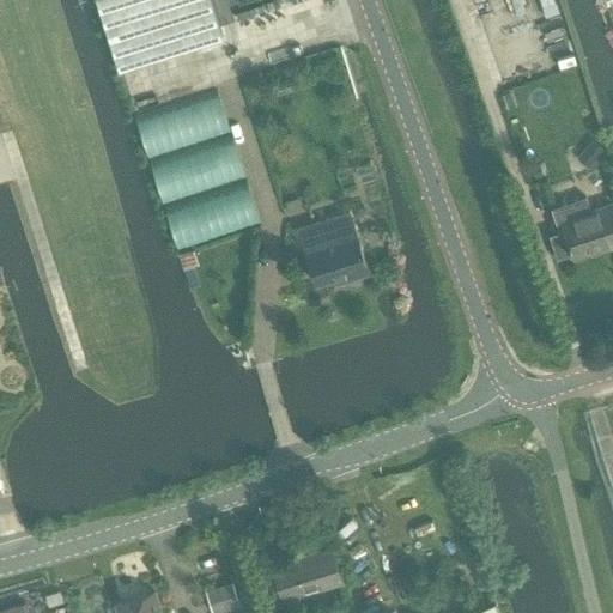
[(96,0),(119,70),(220,37),(208,0),(96,0)]
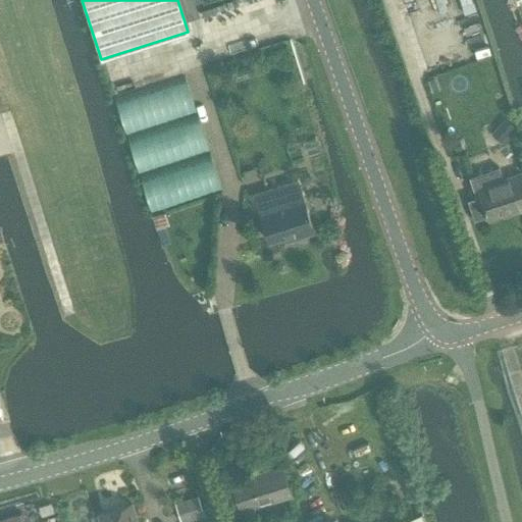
[(114,99),(126,136),(197,113),(185,75),(114,99)]
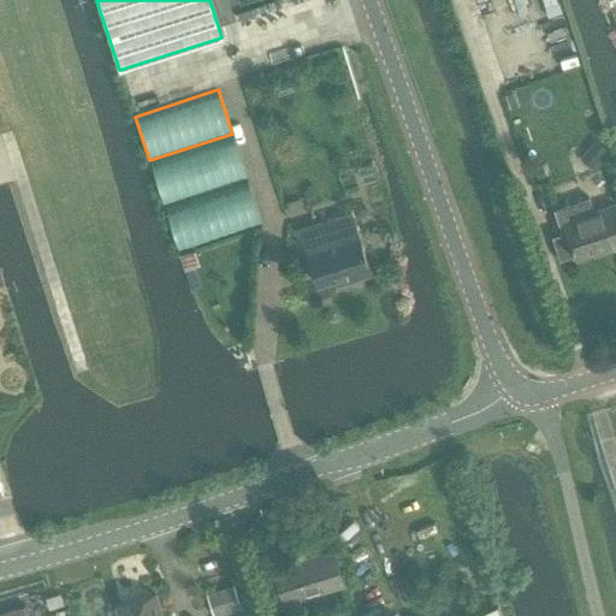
[(150,163),(165,206),(247,178),(232,135),(150,163)]
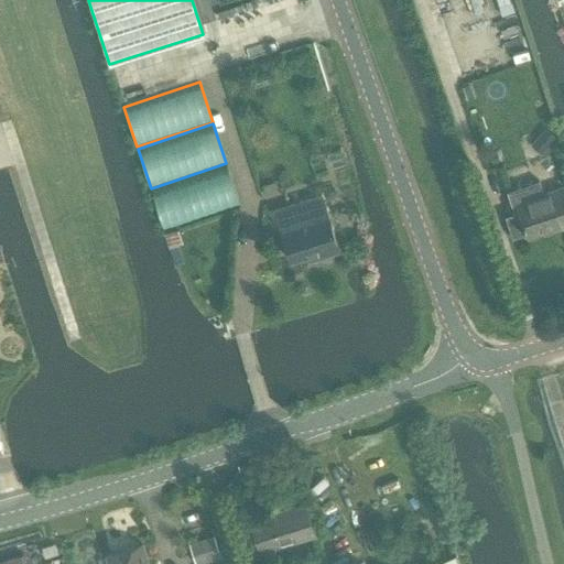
[(549,147),(556,138),(546,129),(539,138),(549,147)]
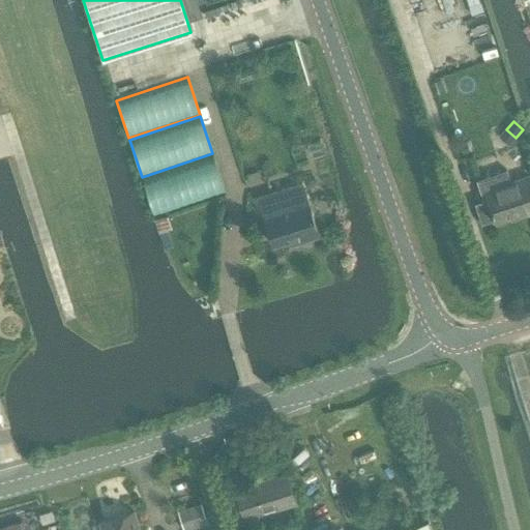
[(142,178),(154,215),(226,193),(213,155),(142,178)]
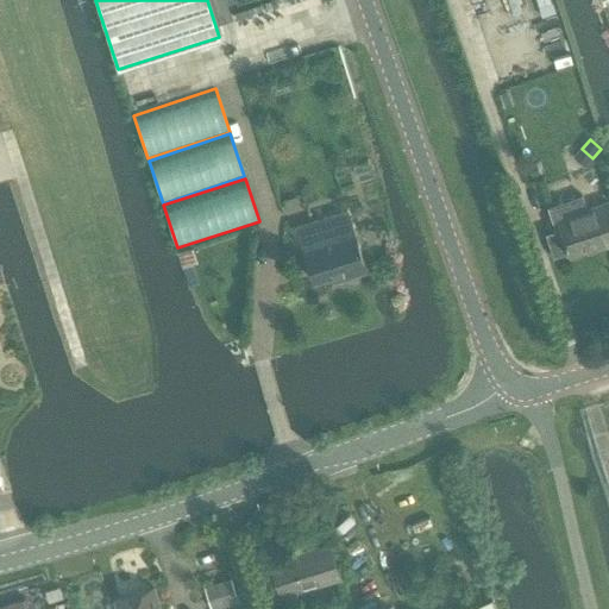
[(558,219),(571,253),(608,239),(608,201),(608,200),(558,219)]
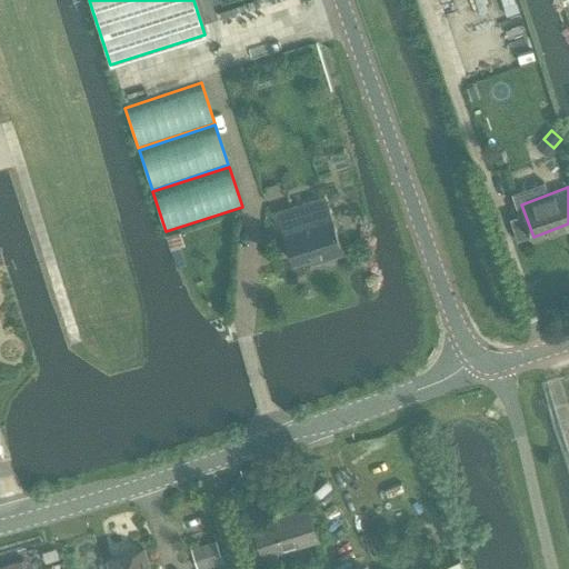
[(297,228),(283,232),(293,261),(320,252),(322,259),(342,252),(330,217),(313,222),(309,206),(291,210),(297,228)]
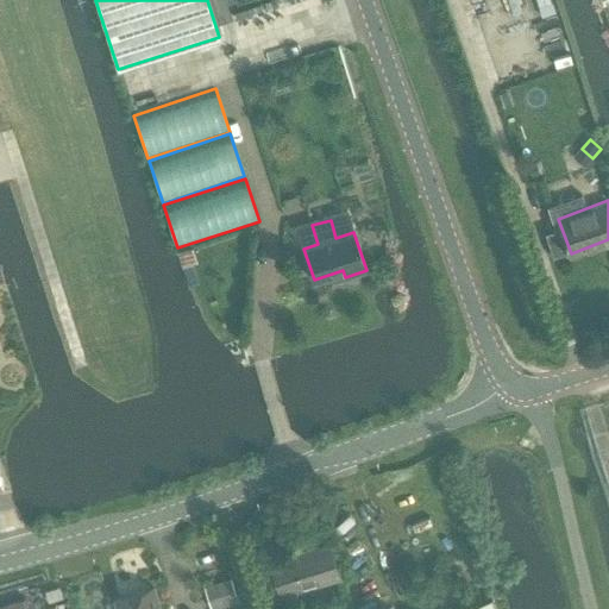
[(88,309),(69,315),(82,355),(138,337),(125,297),(120,299),(119,294),(86,305),(88,309)]
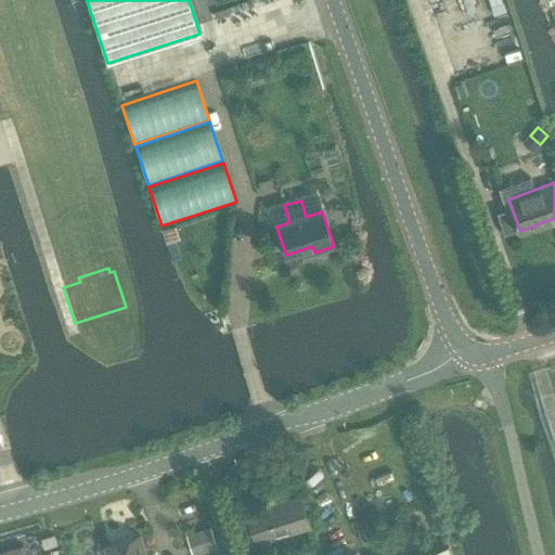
[(247,511),(258,542),(310,526),(300,493),(248,510),(247,511)]
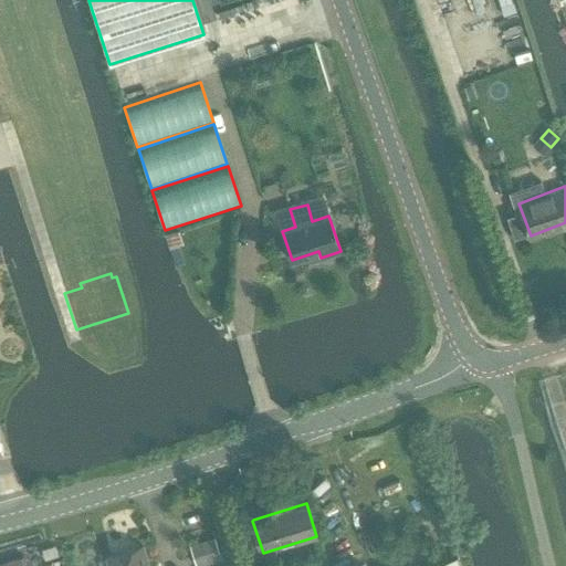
[(213,540),(190,546),(196,565),(198,565),(219,559),(213,540)]
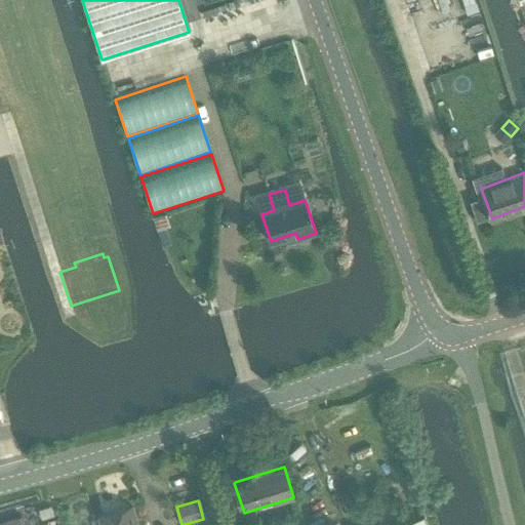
[(102,517),(104,524),(138,524),(133,507),(102,517)]
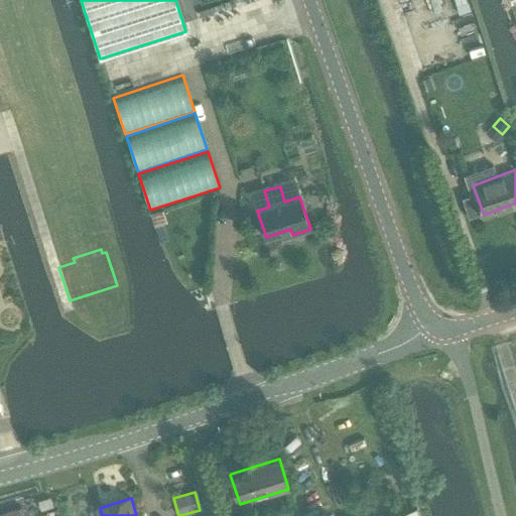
[(420,515),(417,505),(381,515),(420,515)]
